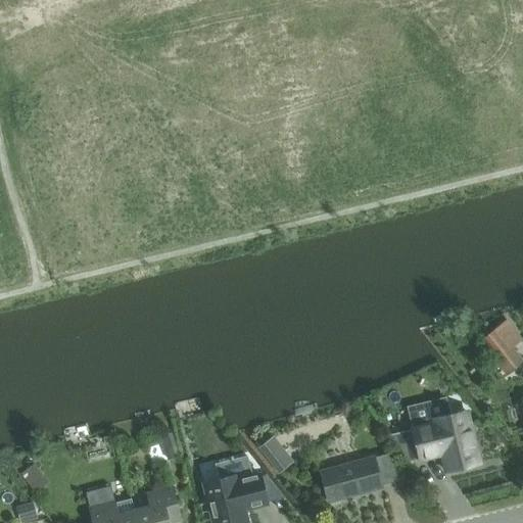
[(479,343),(507,377),(522,363),(522,361),(513,348),(522,340),(507,321),(479,343)]
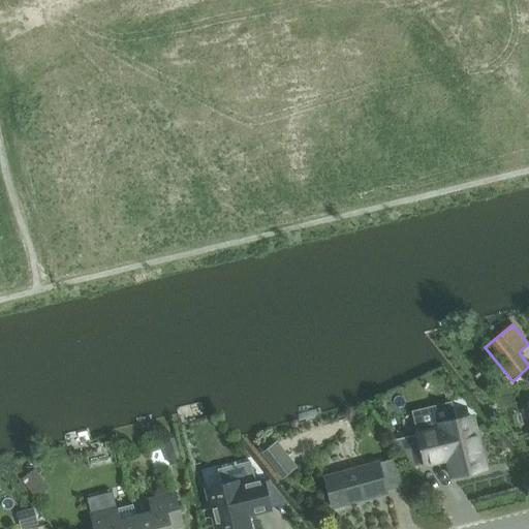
[(418,435),(396,440),(415,468),(426,466),(441,462),(440,460),(448,458),(453,476),(484,469),(471,417),(440,426),(441,430),(418,435)]
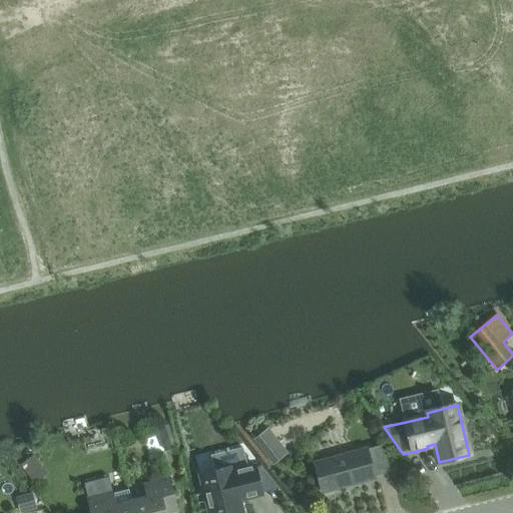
[(169,426),(157,429),(165,453),(176,449),(169,426)]
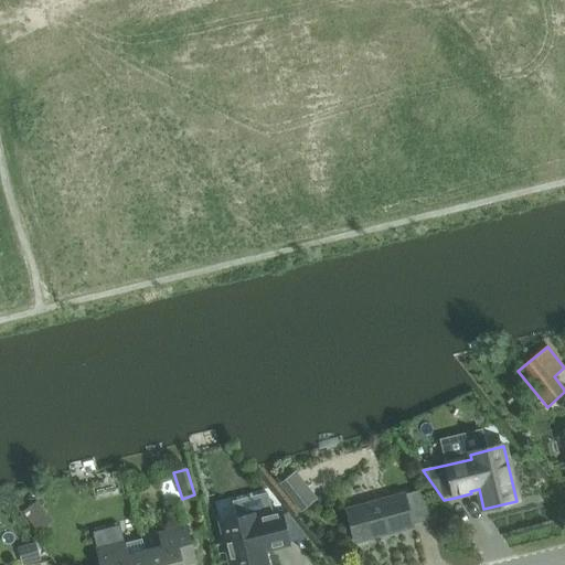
[(283,490),(301,512),(318,499),(300,477),(283,490)]
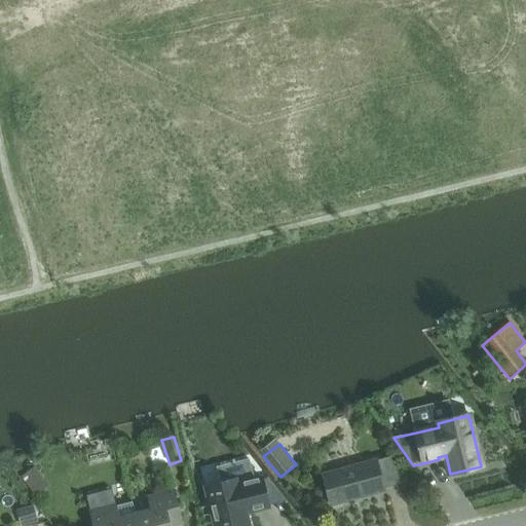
[(331,506),(385,491),(377,460),(322,476),(331,506)]
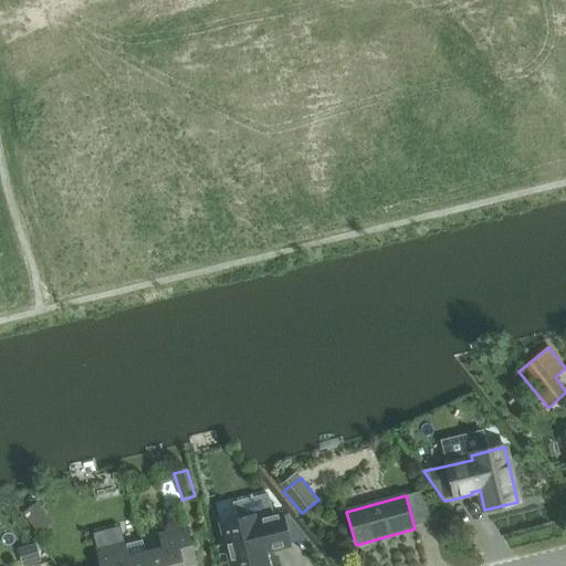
[(37,501),(22,513),(40,534),(54,523),(37,501)]
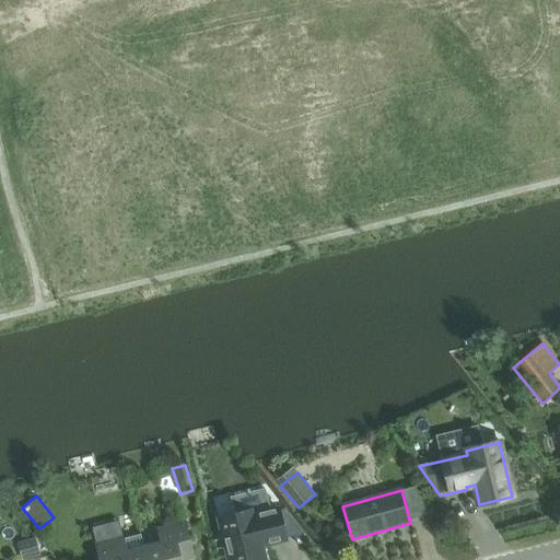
[(289,541),(280,506),(257,512),(256,508),(217,517),(226,559),(267,559),(265,548),(289,541)]
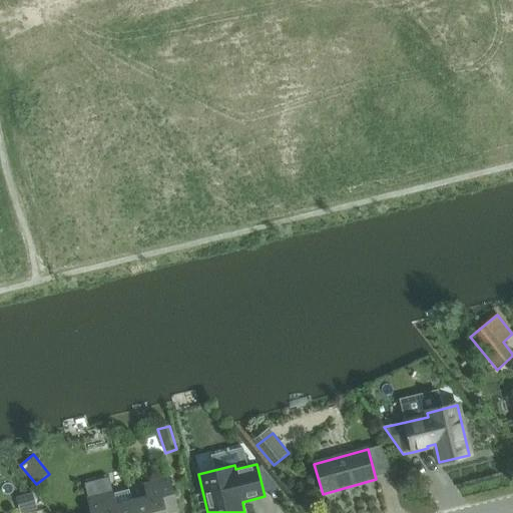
[(132,502),(134,512),(171,512),(177,512),(168,479),(144,485),(147,498),(132,502)]
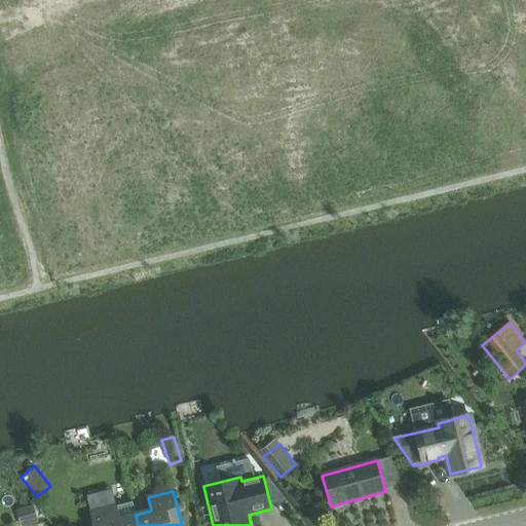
[(138,525),(136,515),(118,519),(115,505),(90,512),(94,525),(138,525)]
